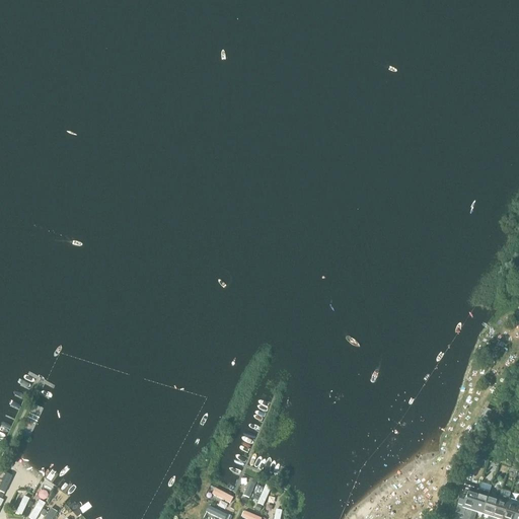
[(478,420),(486,423),(491,412),(484,409),(478,420)]
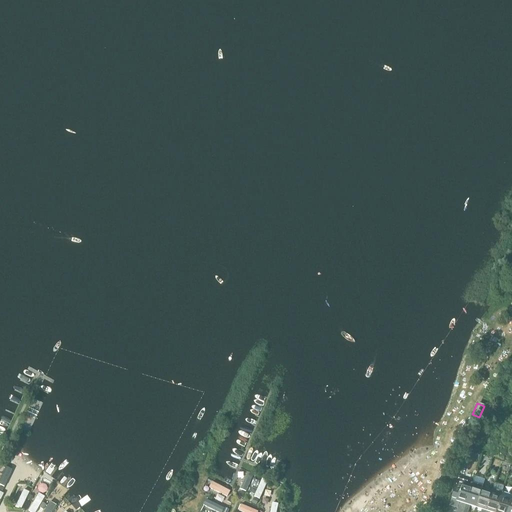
[(0,483),(5,486),(13,469),(7,466),(0,480),(0,483)]
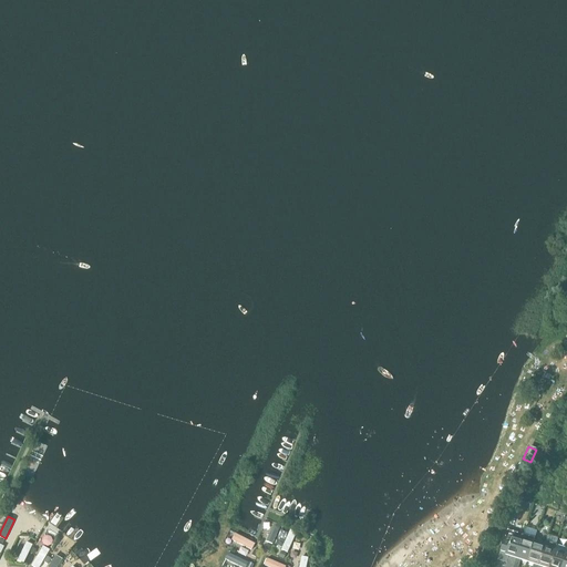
[(274,523),(267,539),(274,543),(280,525),(274,523)]
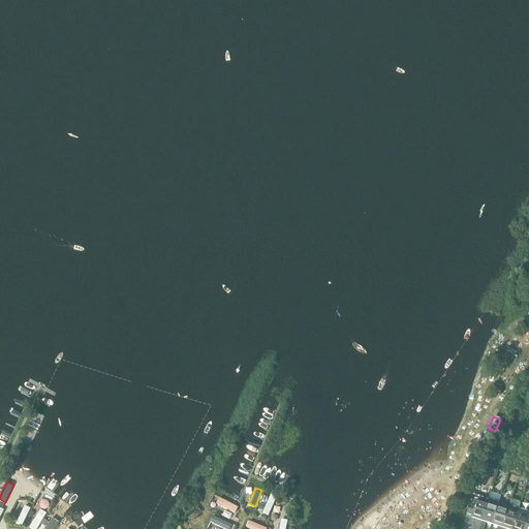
[(492,525),(497,508),(501,497),(491,493),(489,499),(488,499),(477,528),(484,528),(486,523),(492,525)]
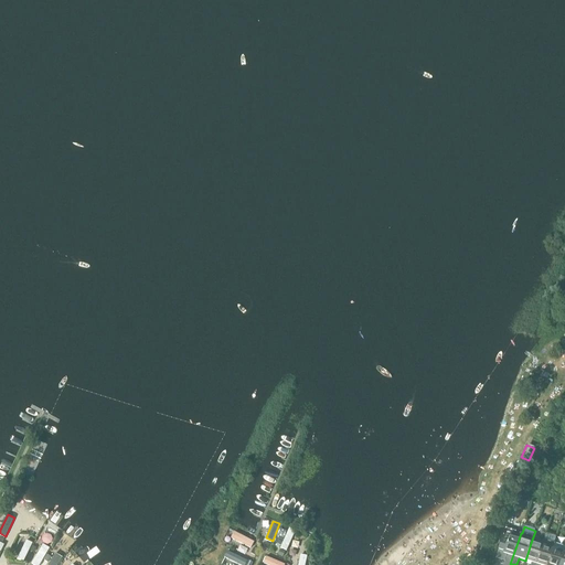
[(280,548),(286,551),(295,532),(289,529),(280,548)]
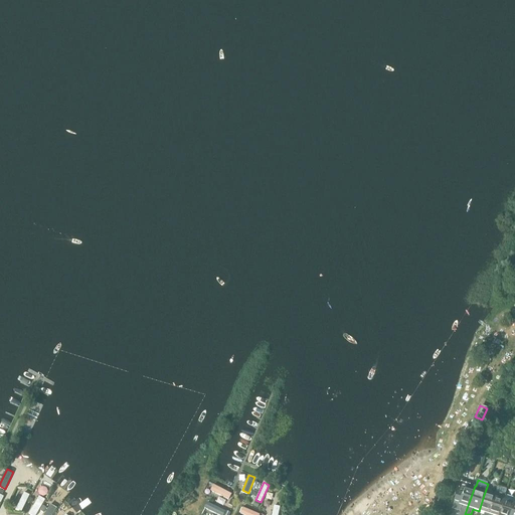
[(452,510),(460,513),(459,514),(465,514),(475,486),(461,482),(452,510)]
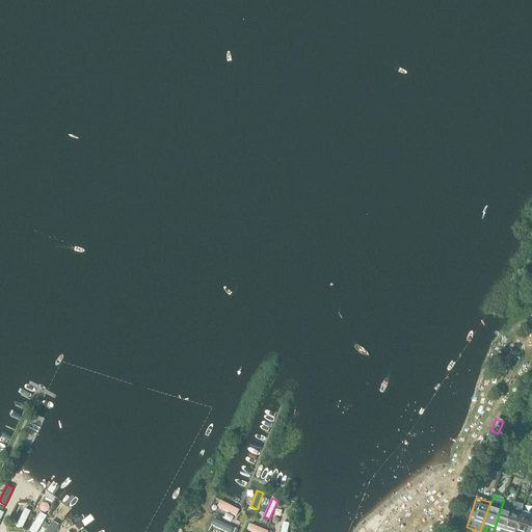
[(515,531),(523,512),(525,506),(514,503),(510,514),(504,531),(515,531)]
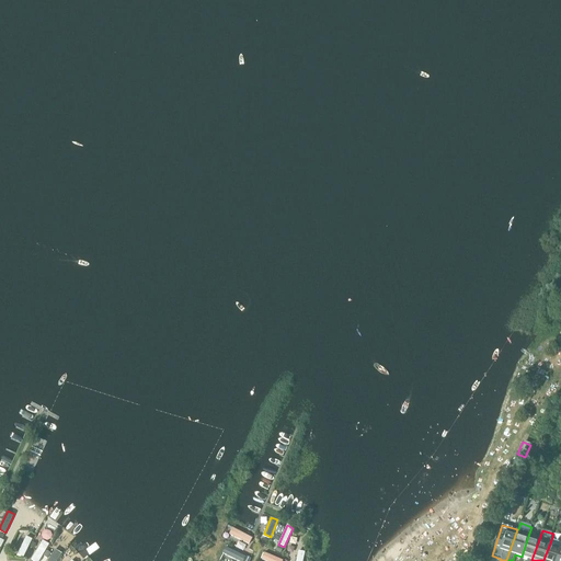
[(30,547),(34,539),(27,536),(19,553),(24,557),(30,547)]
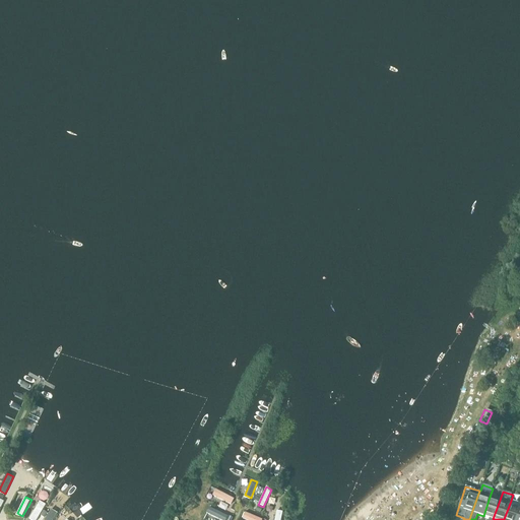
[(493,519),(499,503),(489,500),(483,516),(490,518),(489,519),(493,519)]
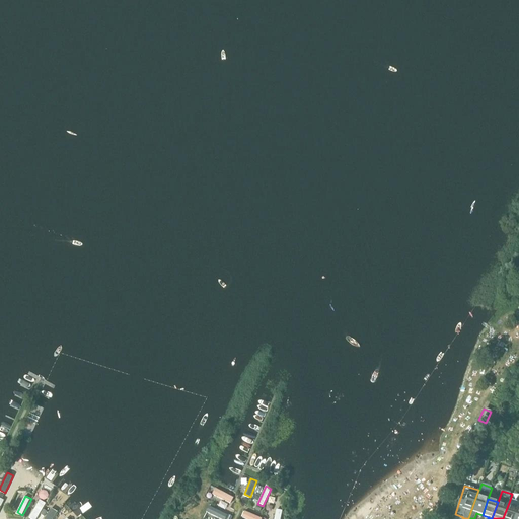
[(32,518),(36,518),(47,503),(41,500),(30,517),(32,518)]
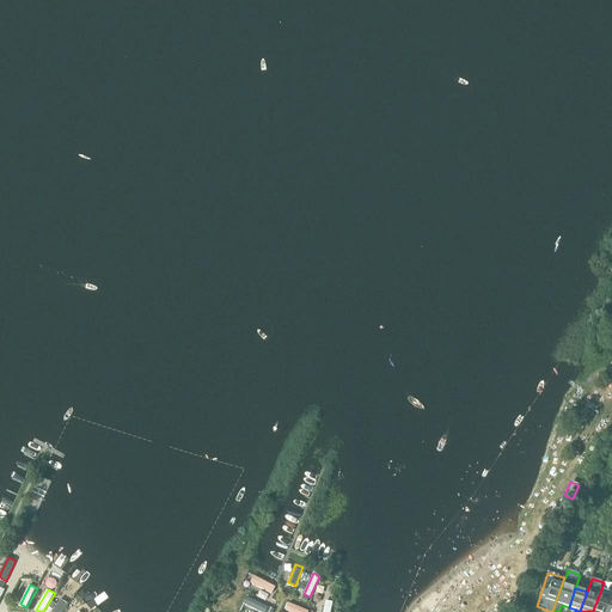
[(605,611),(611,593),(611,592),(601,589),(593,611),(605,611)]
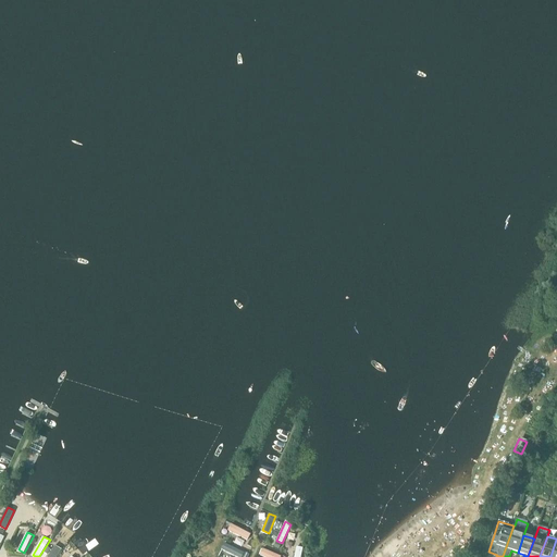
[(243,556),(244,556),(245,554),(244,553),(224,543),(221,549),(234,556),(243,556)]
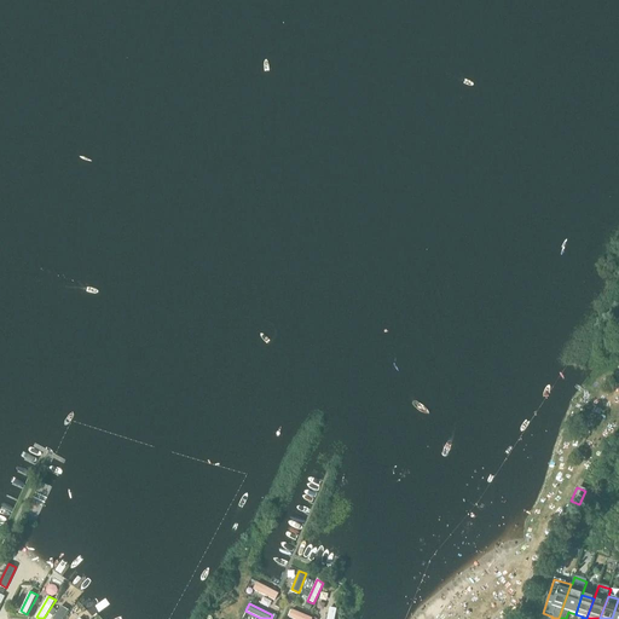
[(64,618),(70,611),(62,606),(53,618),(64,618)]
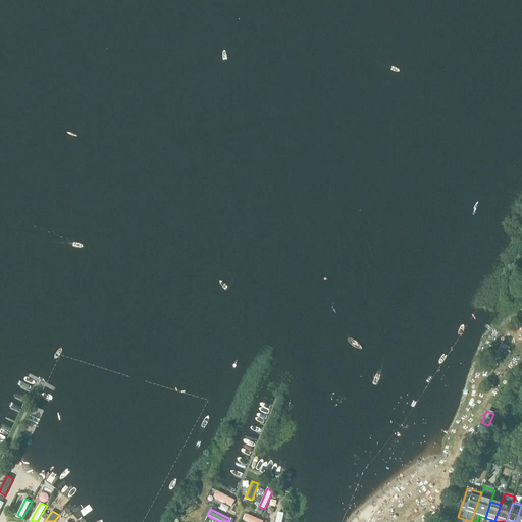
[(283,521),(285,513),(279,512),(276,521),(283,521)]
